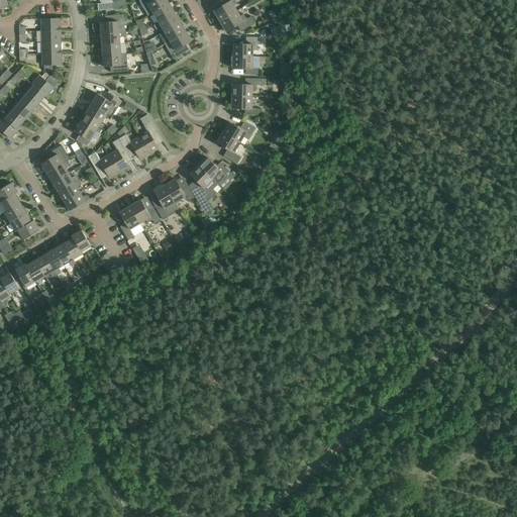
[(113,3),(112,3),(113,9),(118,9),(124,4),(121,0),(120,0),(117,2),(113,3)]
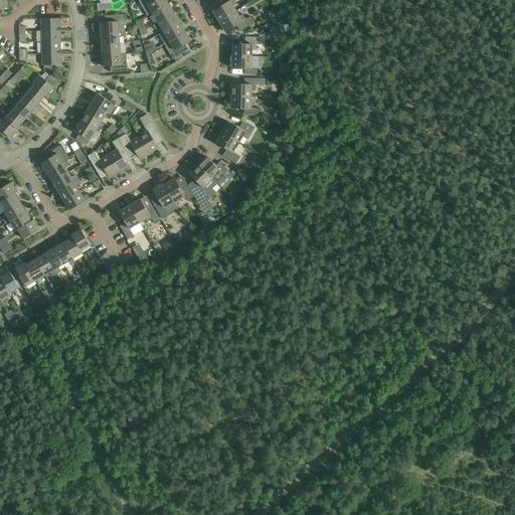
[(152,13),(168,4),(165,0),(140,0),(138,1),(147,16),(152,13)]
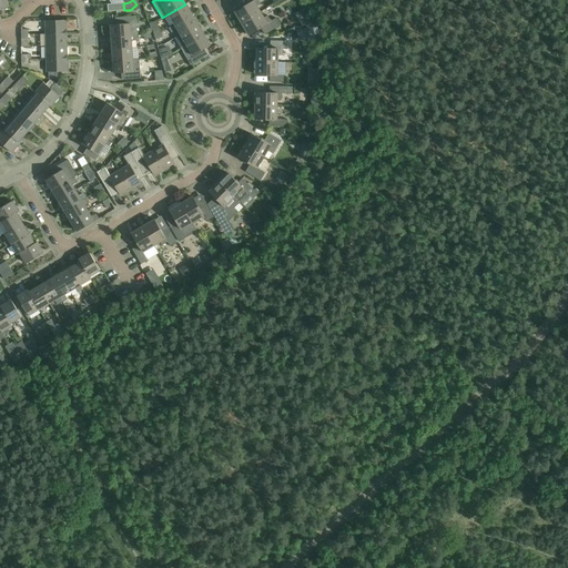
[(241,23),(261,12),(256,7),(260,4),(257,0),(243,0),(246,4),(234,12),(241,23)]
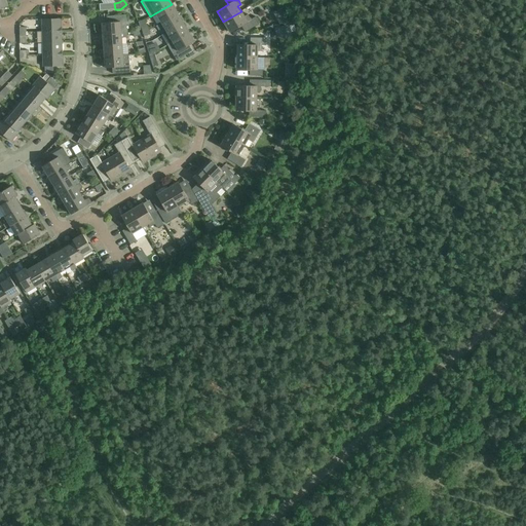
[(177,13),(172,4),(155,13),(161,23),(177,13)]
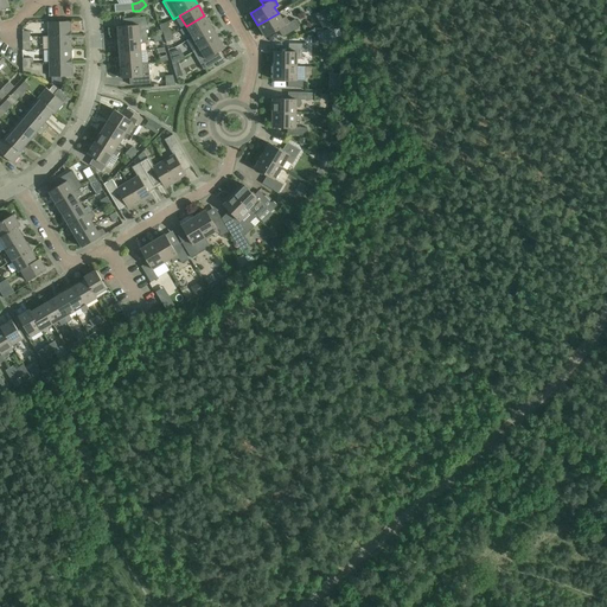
[(279,13),(257,25),(264,37),(278,30),(282,37),(300,27),(295,19),(289,23),(286,17),(282,19),(279,13)]
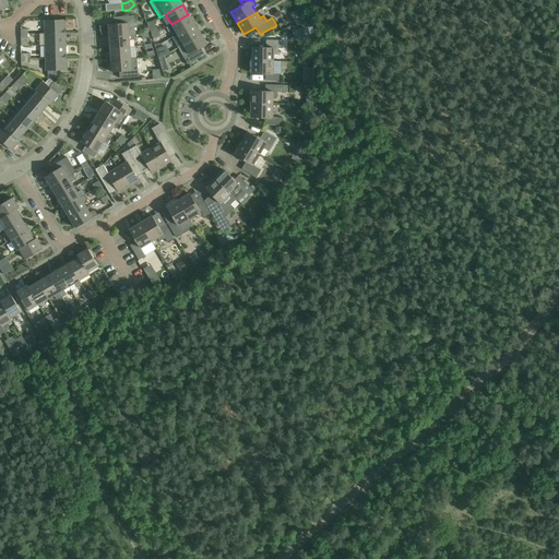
[(188,14),(171,24),(166,27),(168,33),(174,30),(177,34),(194,24),(188,14)]
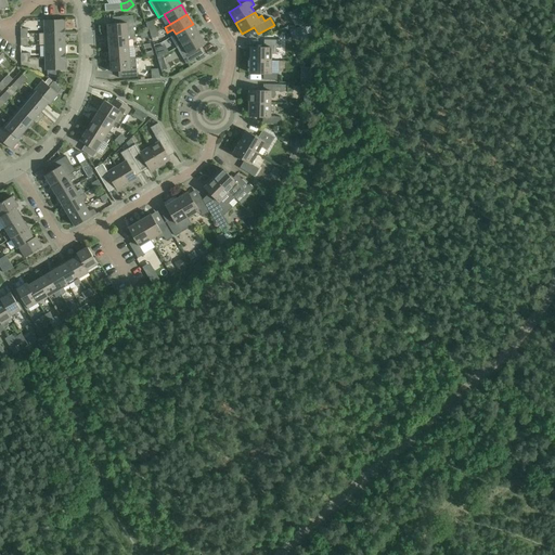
[(108,37),(134,35),(132,15),(113,17),(114,24),(107,25),(108,37)]
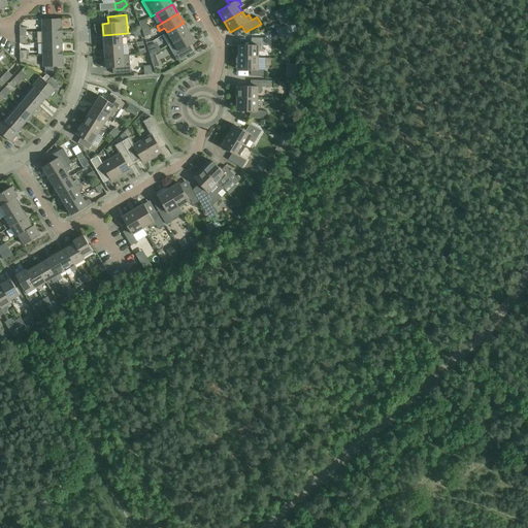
[(34,27),(33,17),(25,18),(26,27),(34,27)]
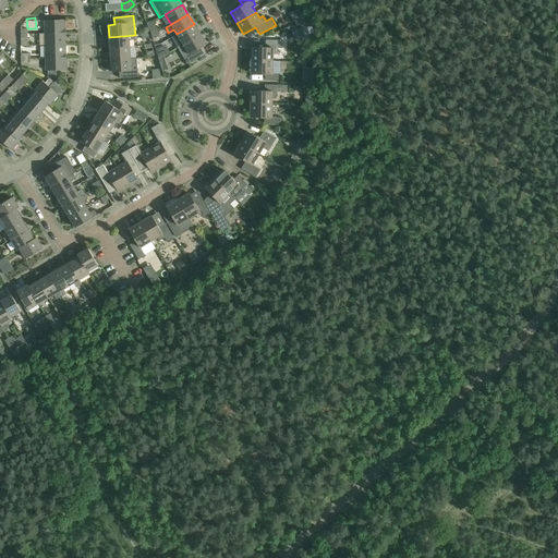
[(45,33),(65,33),(64,20),(44,21),(45,33)]
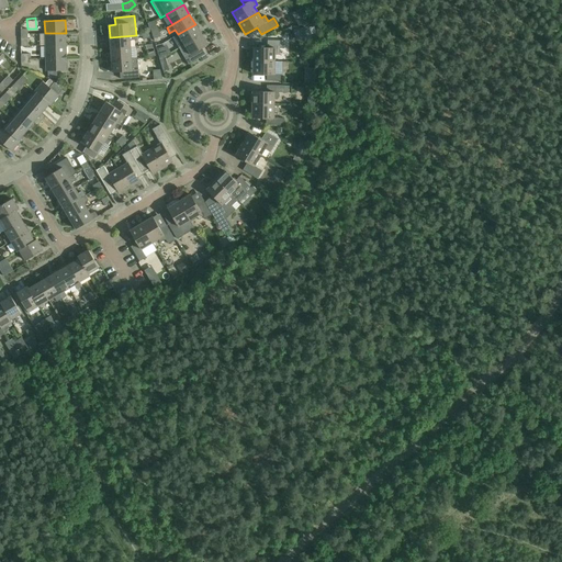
[(157,27),(154,21),(147,23),(149,29),(150,30),(157,27)]
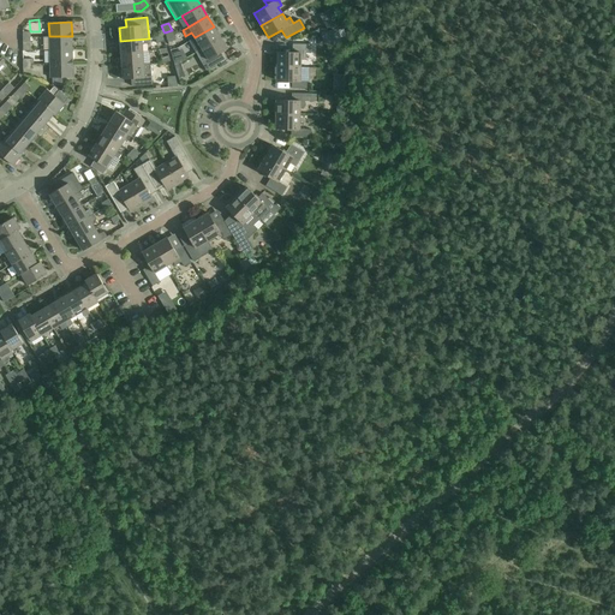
[(195,37),(189,41),(196,53),(220,37),(214,27),(195,37)]
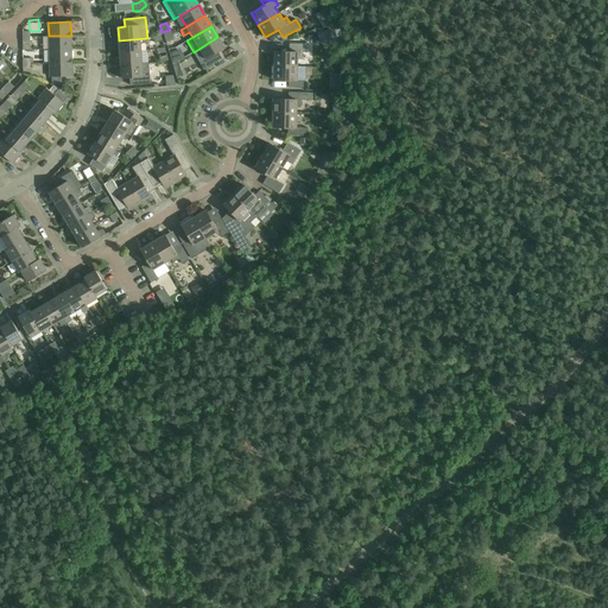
[(327,32),(329,40),(336,38),(335,30),(327,32)]
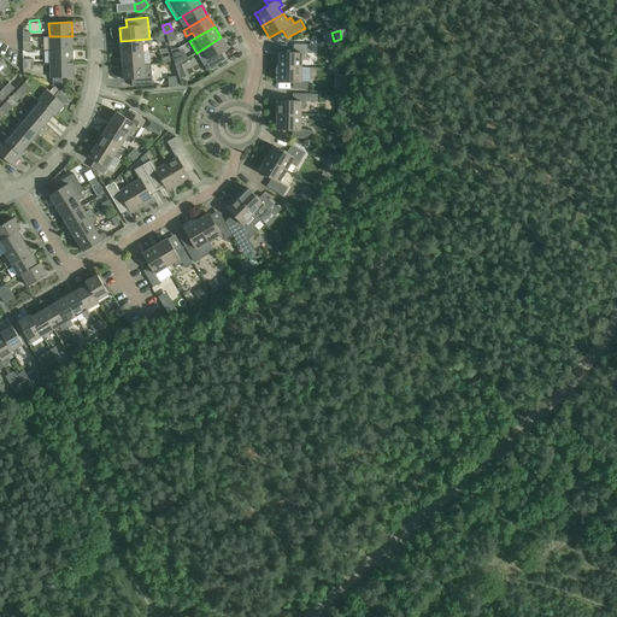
[(72,50),(72,36),(50,36),(50,51),(72,50)]
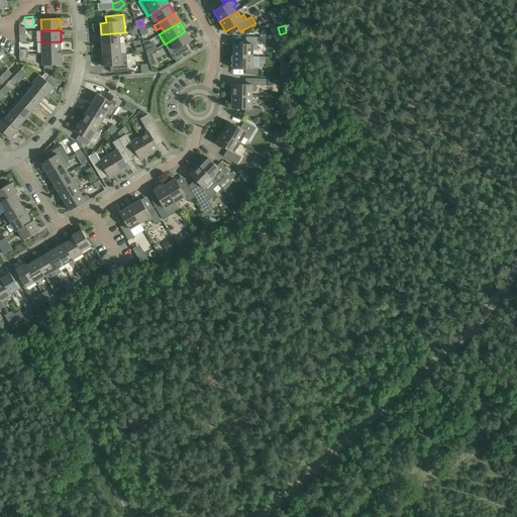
[(191,41),(185,31),(165,44),(174,60),(189,49),(186,44),(191,41)]
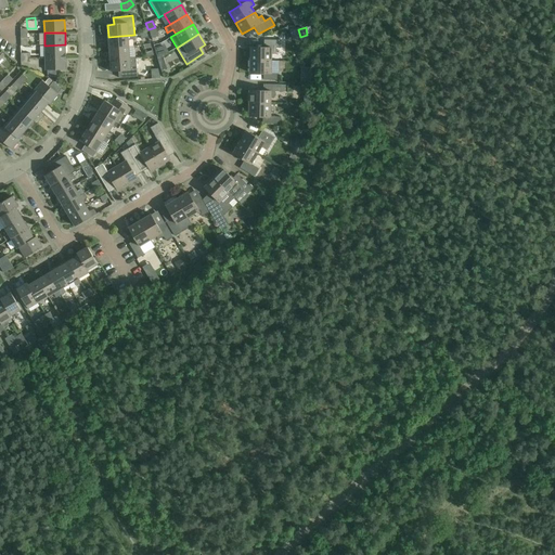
[(134,39),(134,35),(108,37),(108,48),(129,47),(128,40),(134,39)]
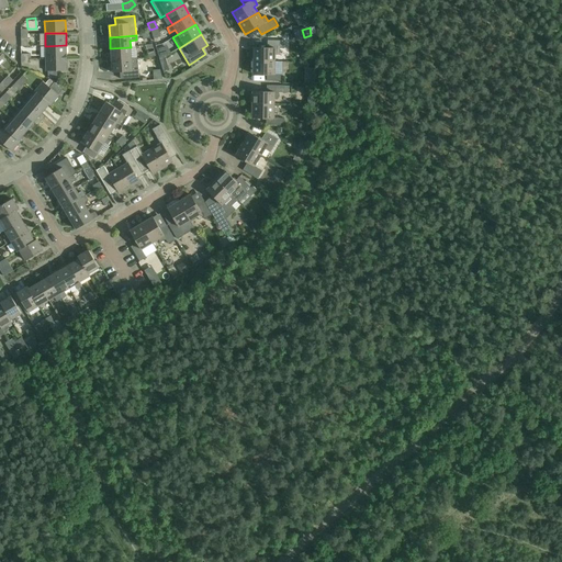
[(253,62),(274,62),(274,55),(279,55),(279,48),(283,48),(283,41),(267,41),(267,48),(253,48),(253,62)]
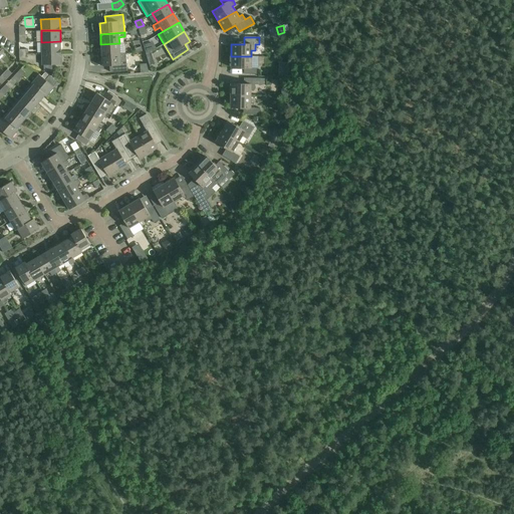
[(60,53),(60,41),(41,42),(41,53),(60,53)]
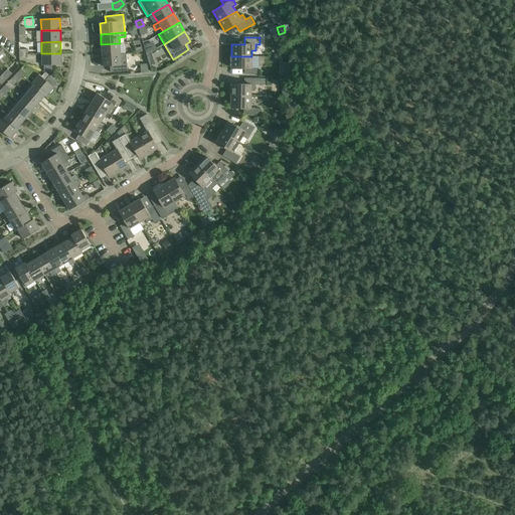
[(152,50),(150,42),(143,44),(146,52),(152,50)]
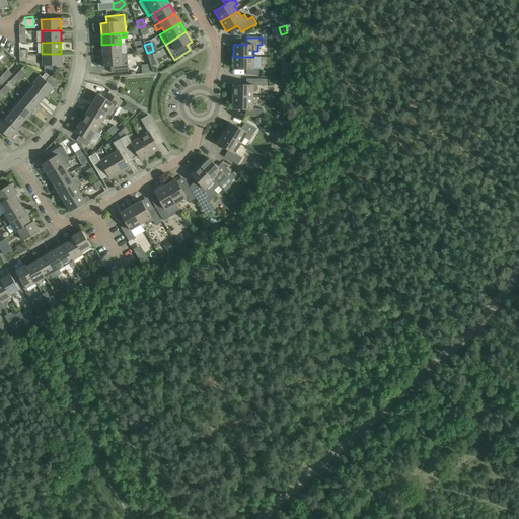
[(121,44),(101,45),(102,56),(121,55),(121,44)]
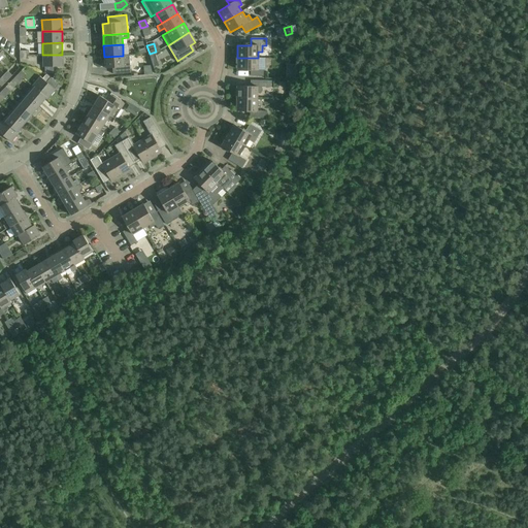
[(62,66),(62,55),(42,55),(43,67),(62,66)]
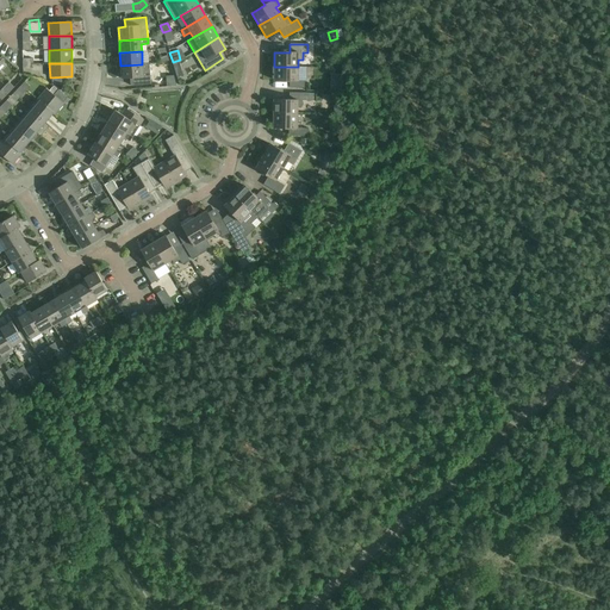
[(149,63),(142,64),(120,66),(122,79),(130,79),(130,86),(151,85),(149,63)]
